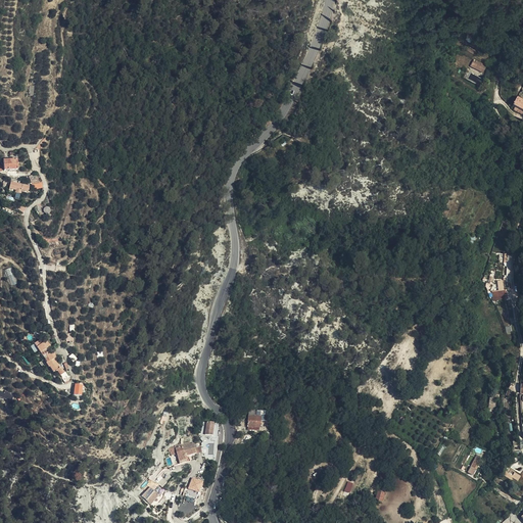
[(483,73),(486,66),(474,60),(471,67),(483,73)]
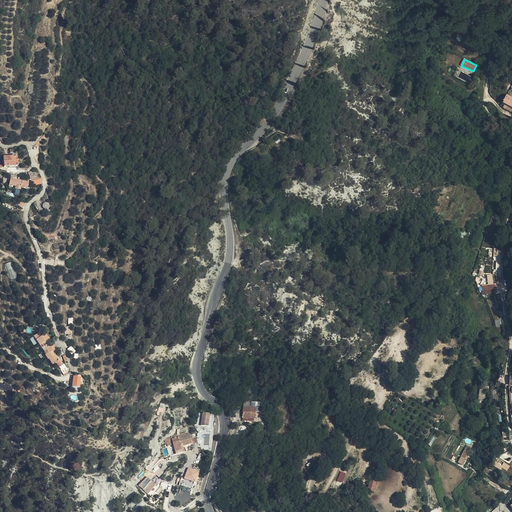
[(511,99),(506,97),(502,104),(504,105),(511,109),(511,99)]
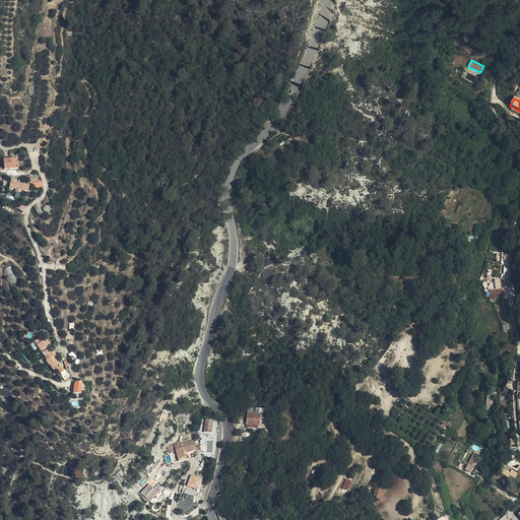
[(510,111),(519,116),(519,111),(512,107),(510,111)]
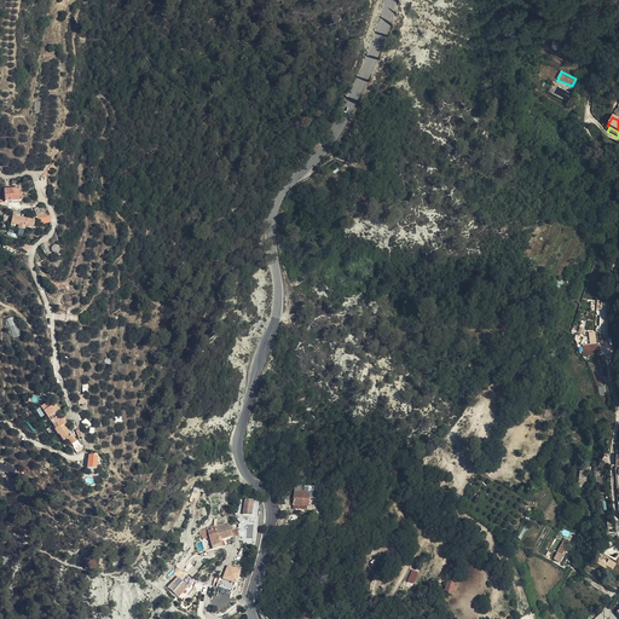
[(21,201),(19,190),(4,191),(5,200),(5,203),(21,201)]
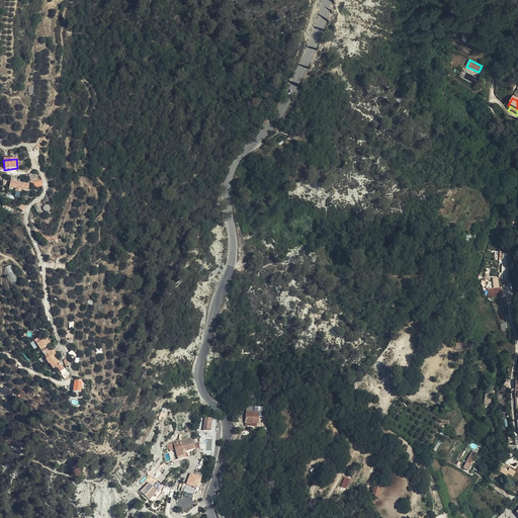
[(28,177),(35,174),(33,169),(25,172),(27,177),(28,177)]
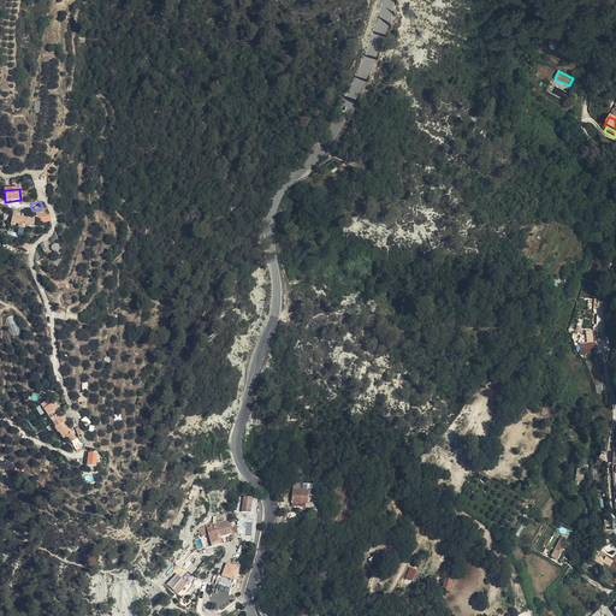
[(12,217),(11,220),(10,226),(24,229),(25,225),(33,227),(34,220),(21,217),(19,218),(13,215),(12,217)]
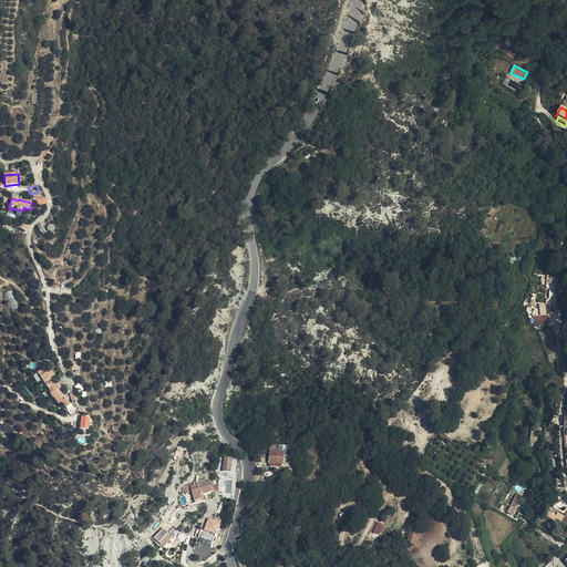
[(0,223),(0,226),(10,232),(11,228),(1,223),(0,223)]
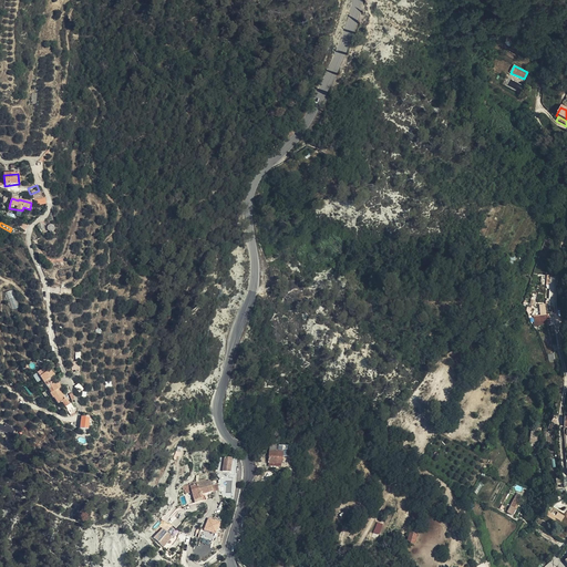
[(45,388),(52,384),(50,381),(48,382),(45,379),(48,378),(43,370),(40,372),(38,369),(31,373),(40,387),(41,385),(43,384),(45,388)]
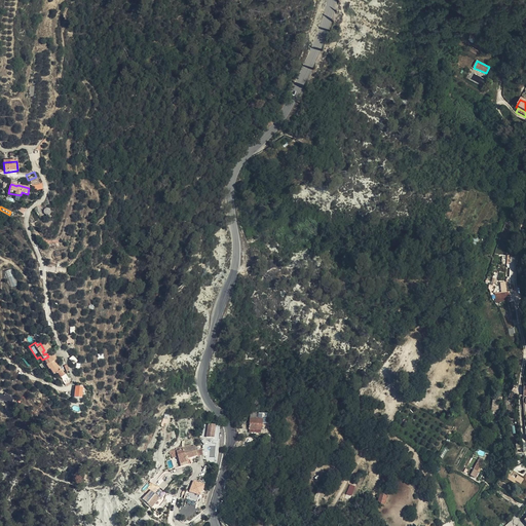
[(50,361),(48,357),(42,360),(44,364),(41,365),(43,369),(44,369),(48,375),(51,373),(54,378),(59,376),(54,370),(54,371),(48,362),(50,361)]
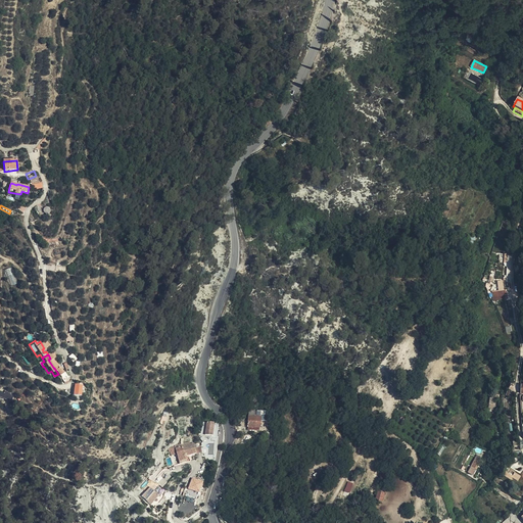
[(77,387),(73,382),(68,384),(73,390),(77,387)]
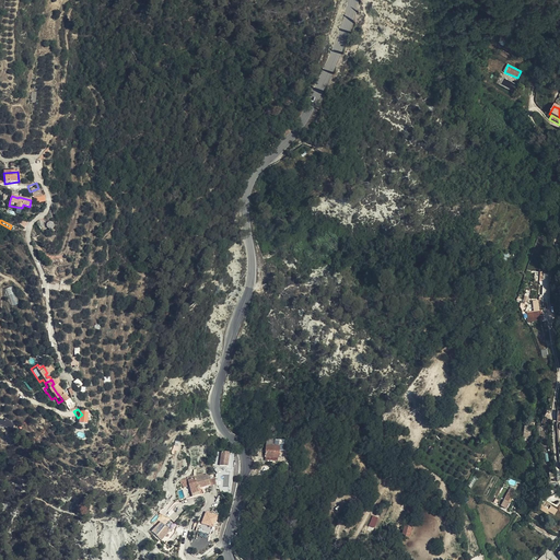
[(82,430),(91,426),(86,418),(79,421),(82,430)]
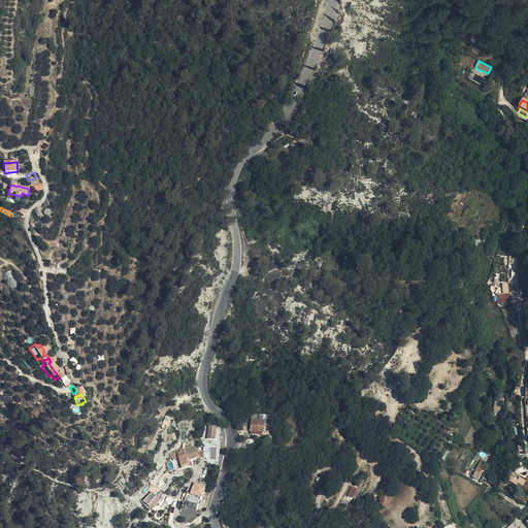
[(257,422),(251,422),(250,431),(251,431),(262,432),(263,423),(260,423),(257,422)]
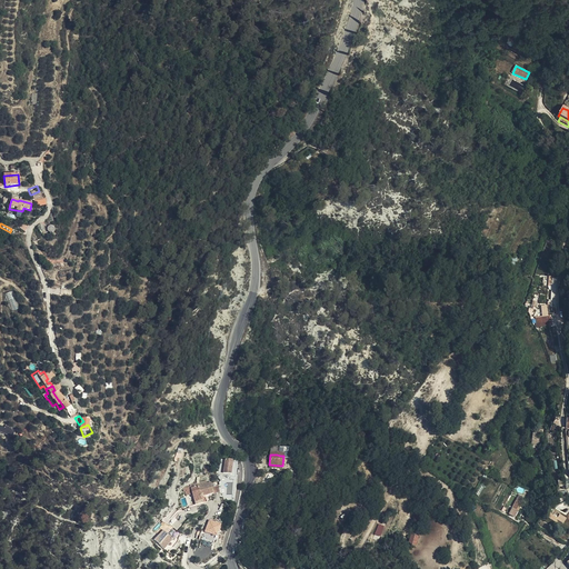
[(229,476),(231,475),(231,461),(223,461),(223,463),(219,463),(220,467),(220,468),(217,468),(217,476),(222,476),(229,476)]
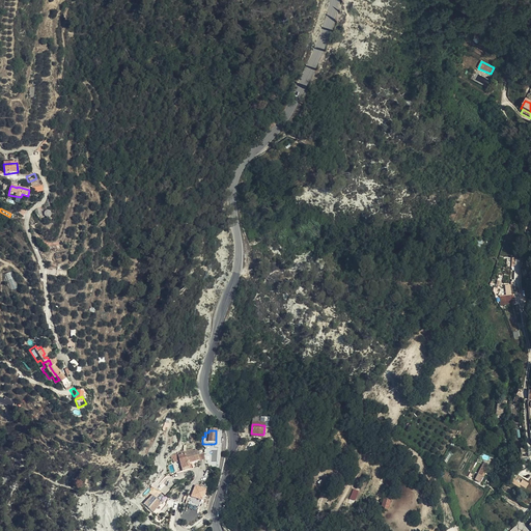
[(179,462),(174,463),(177,473),(190,469),(189,464),(199,460),(198,454),(197,451),(179,455),(178,455),(179,462)]
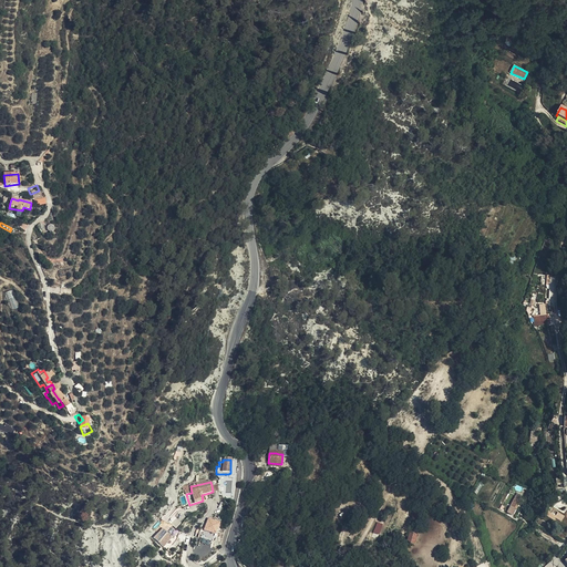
[(515,508),(518,502),(519,500),(515,497),(511,506),(515,508)]
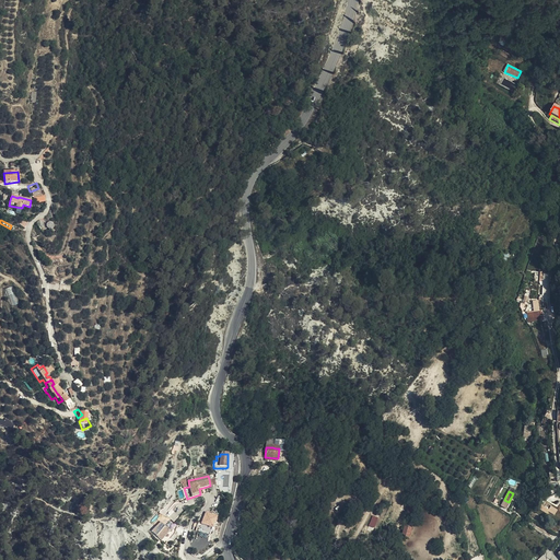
[(544,502),(541,510),(555,515),(558,509),(544,502)]
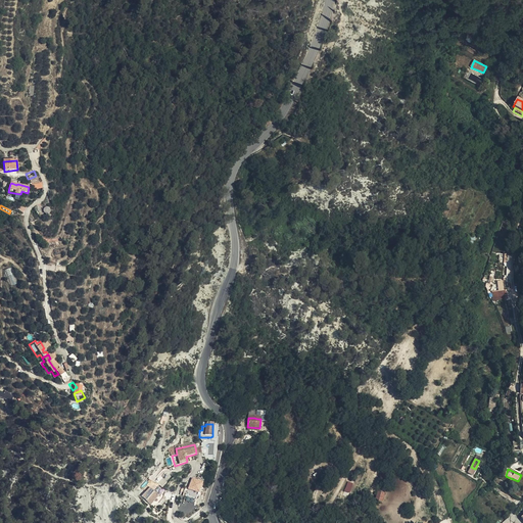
[(200,492),(203,480),(191,477),(188,488),(200,492)]
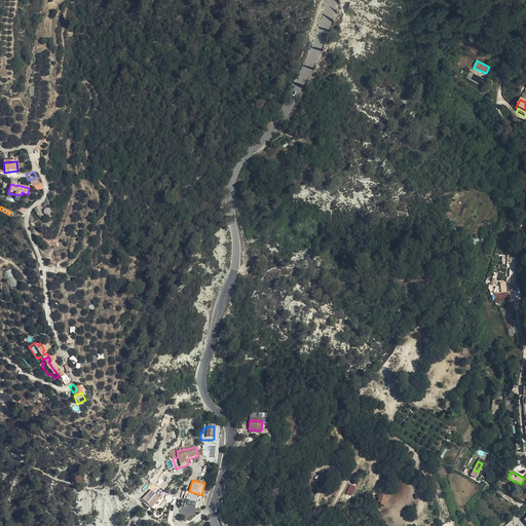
[(163,481),(158,485),(163,489),(167,485),(163,481)]
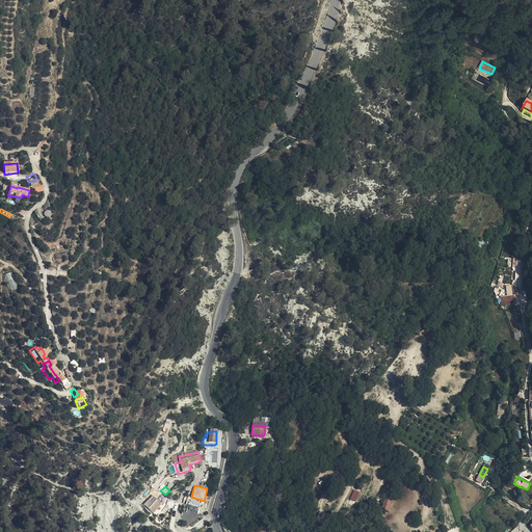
[(505,493),(511,497),(513,493),(514,491),(509,487),(505,493)]
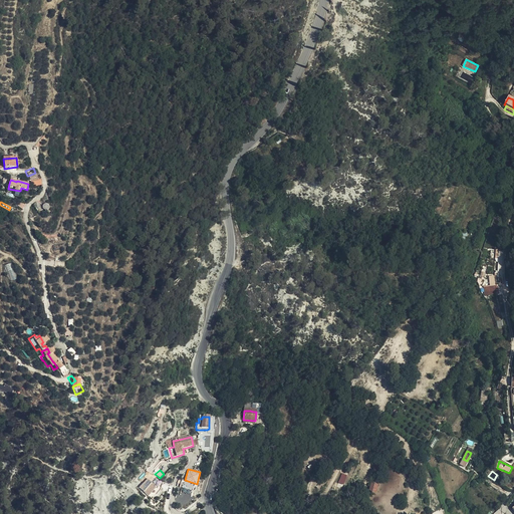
[(343,485),(347,475),(341,473),(338,483),(343,485)]
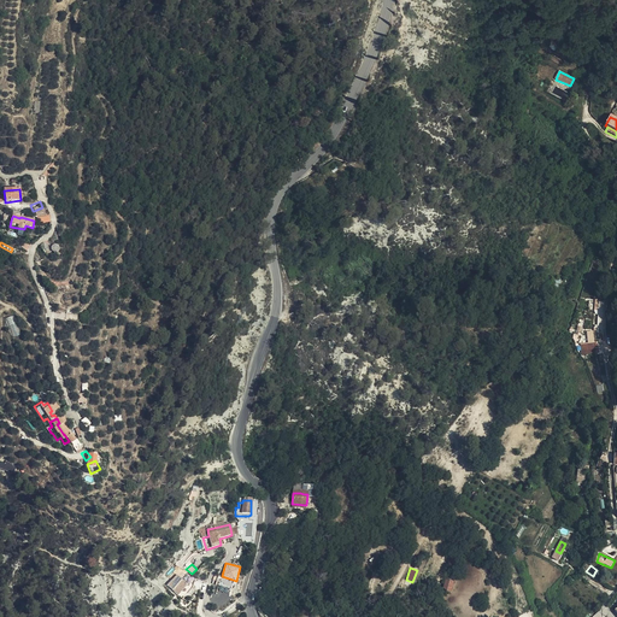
[(181,593),(191,582),(182,574),(171,585),(181,593)]
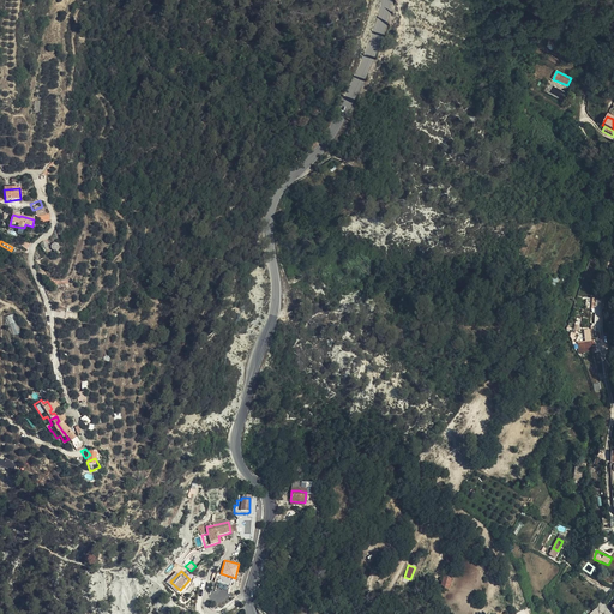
[(217,582),(230,585),(233,578),(220,573),(217,582)]
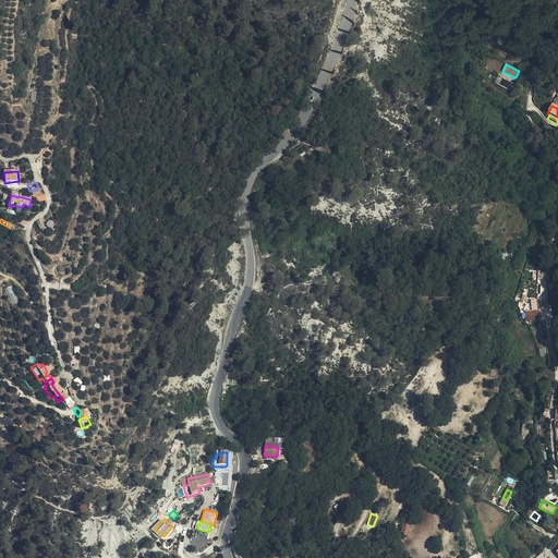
[(408,536),(411,523),(404,521),(400,534),(408,536)]
